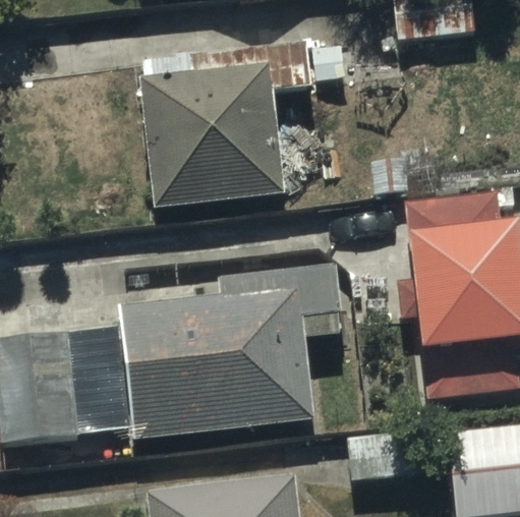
[(394,0),(398,38),(475,31),(472,0),(394,0)]
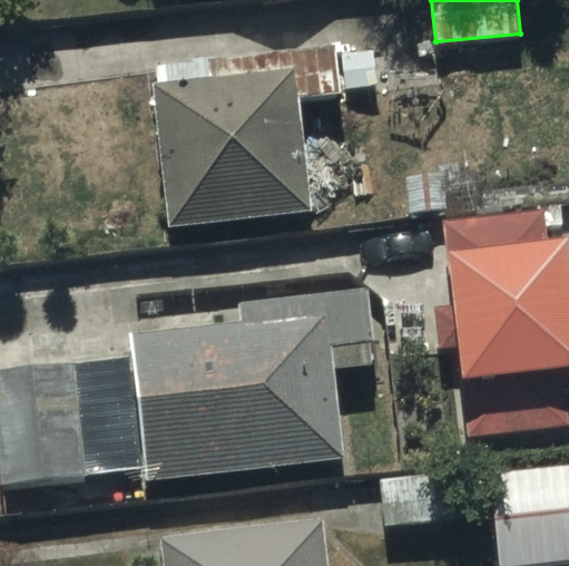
[(298,68),(153,86),(170,230),(316,213),(298,68)]
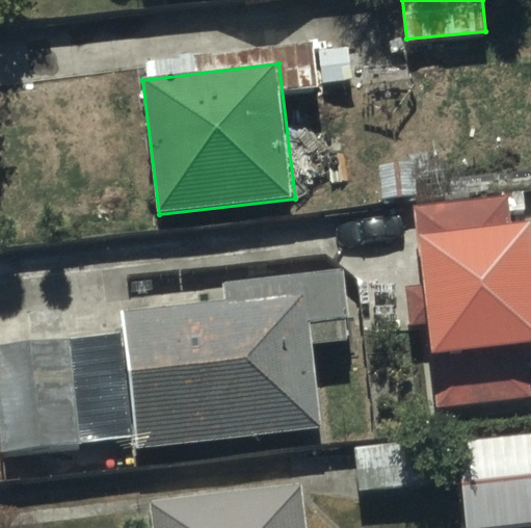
[(509,195),(410,206),(432,408),(530,397),(530,380),(529,363),(530,362),(530,225),(512,227),(509,195)]
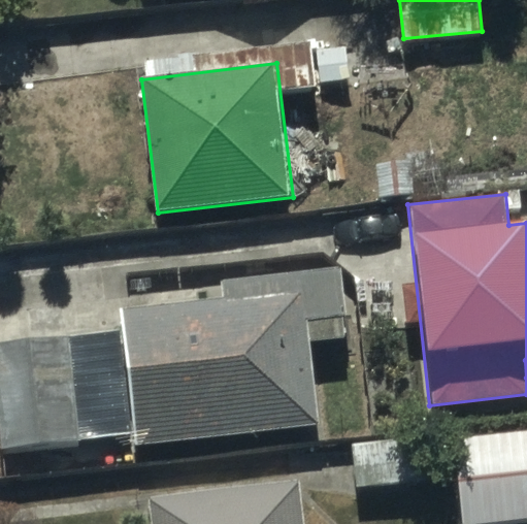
[(216,300),(121,309),(134,440),(320,422),(311,336),(348,333),(341,266),(219,279),(216,300)]
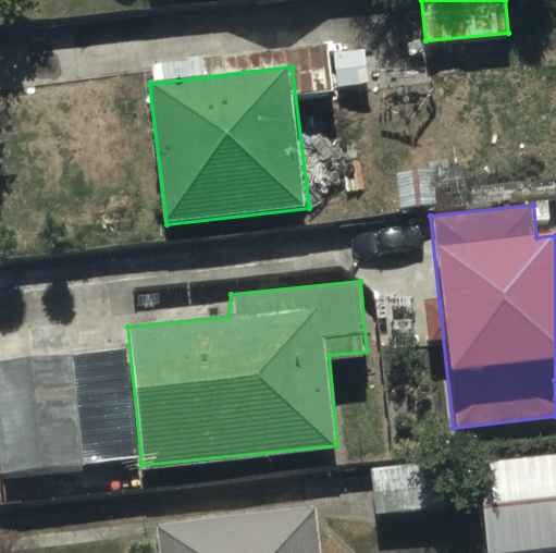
[(86,463),(77,353),(0,358),(0,470),(86,463)]
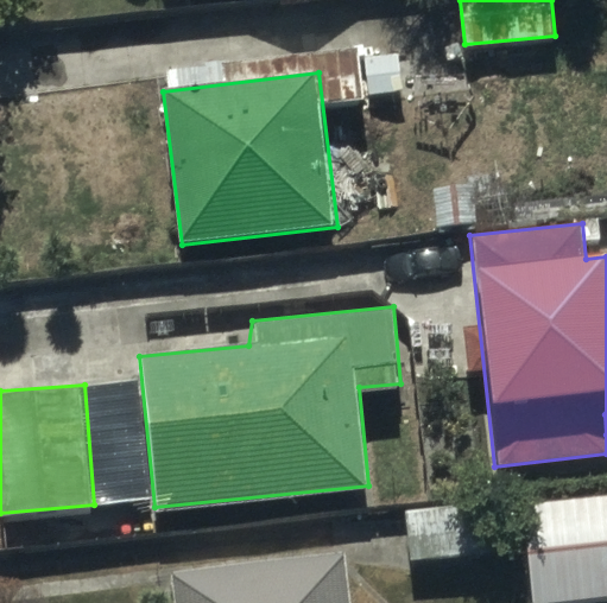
[(606,490),(520,500),(531,602),(606,595),(606,490)]
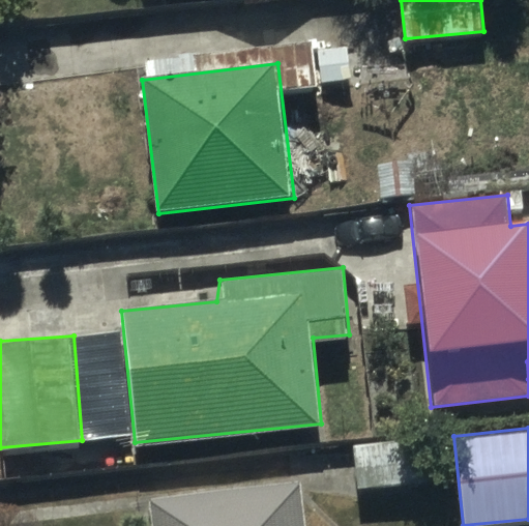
[(422,436),(353,444),(358,490),(428,481),(422,436)]
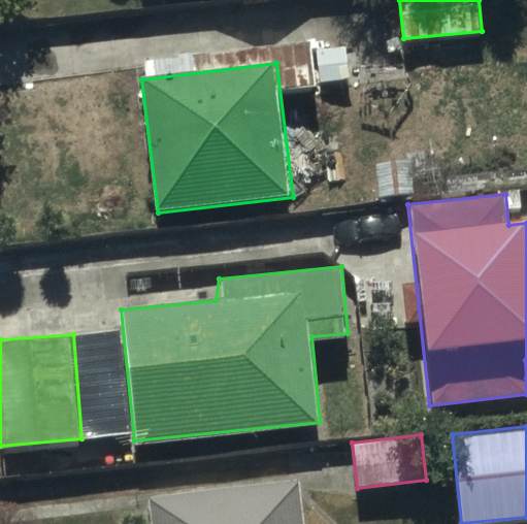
[(304,523),(299,479),(147,497),(151,523),(304,523)]
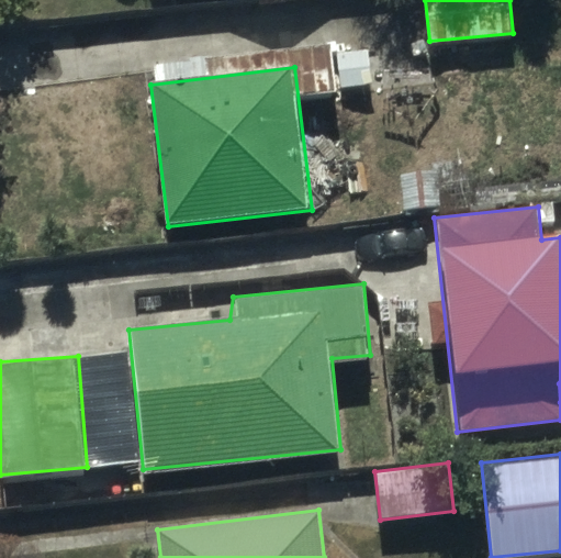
All buildings are outlined.
